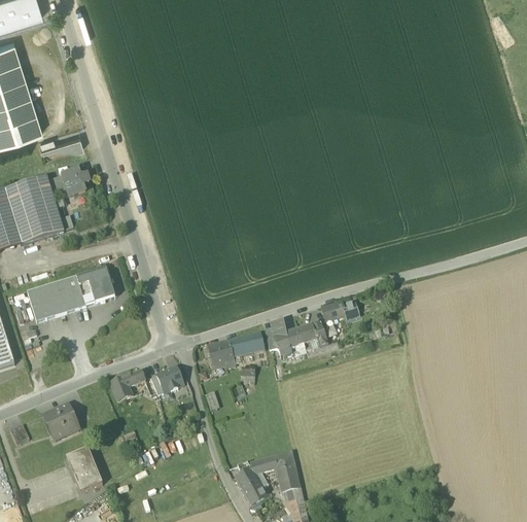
[(0,0),(0,26),(42,13),(38,0),(0,0)]
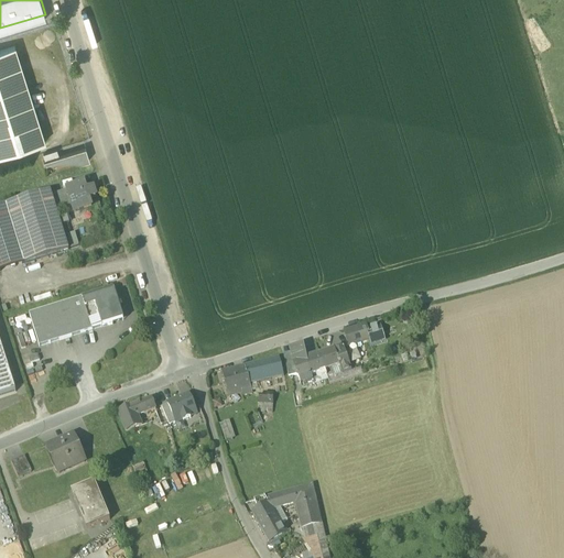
[(0,45),(0,151),(45,138),(14,41),(0,45)]
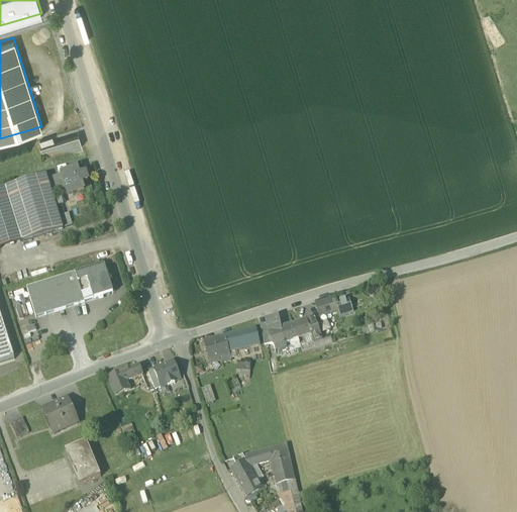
[(39,143),(43,155),(82,142),(78,131),(54,138),(40,142),(39,143)]
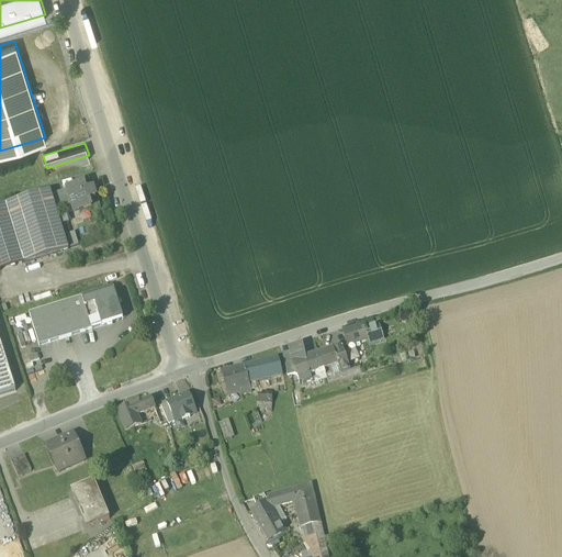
[(42,148),(44,155),(58,151),(56,144),(42,148)]
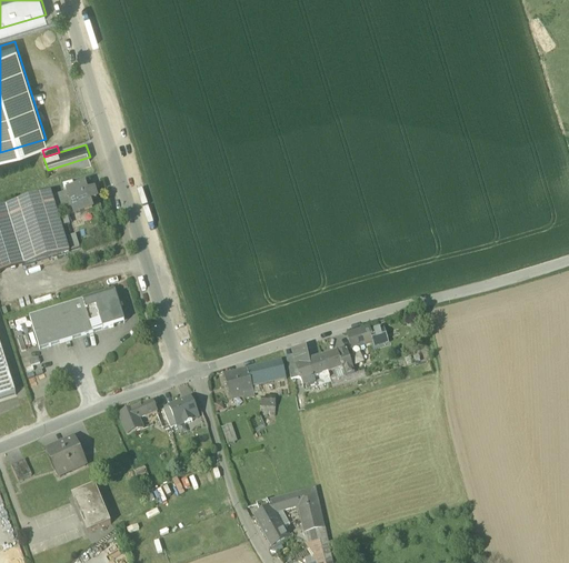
[(93,181),(86,183),(88,190),(95,189),(96,188),(93,181)]
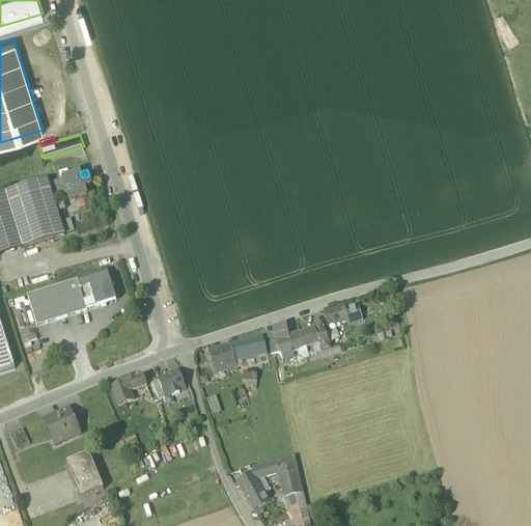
[(85,192),(86,192),(84,185),(90,184),(88,176),(82,177),(80,171),(79,170),(74,171),(74,170),(62,174),(63,175),(66,186),(67,189),(68,193),(70,192),(74,191),(75,194),(85,191),(85,192)]
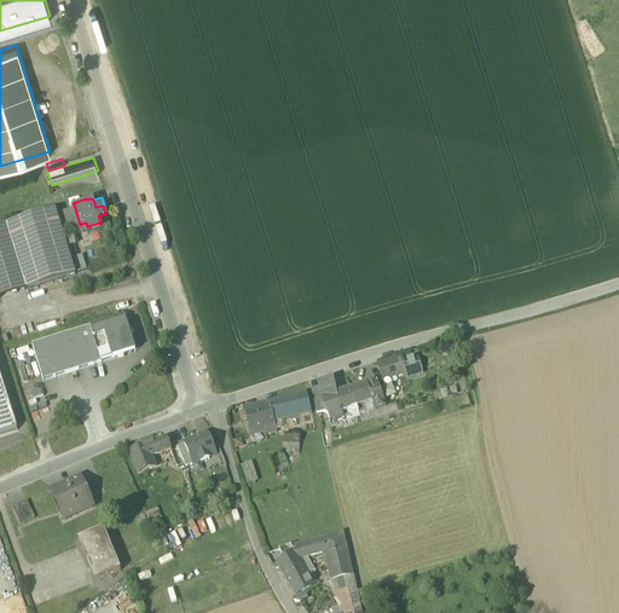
[(68,220),(77,217),(74,204),(56,209),(62,226),(69,224),(68,220)]
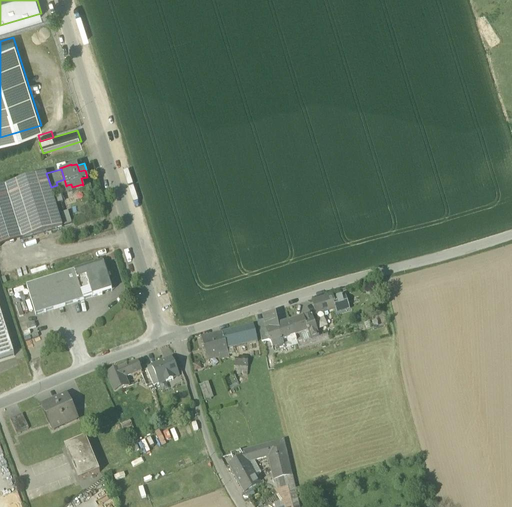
[(6,183),(23,236),(62,223),(62,222),(58,211),(55,202),(53,196),(51,187),(46,173),(46,171),(6,183)]
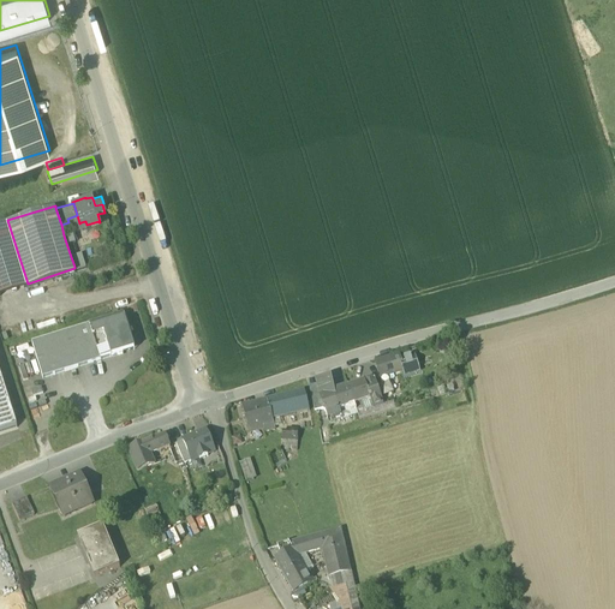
[(106,212),(105,213),(97,214),(100,222),(108,220),(106,212)]
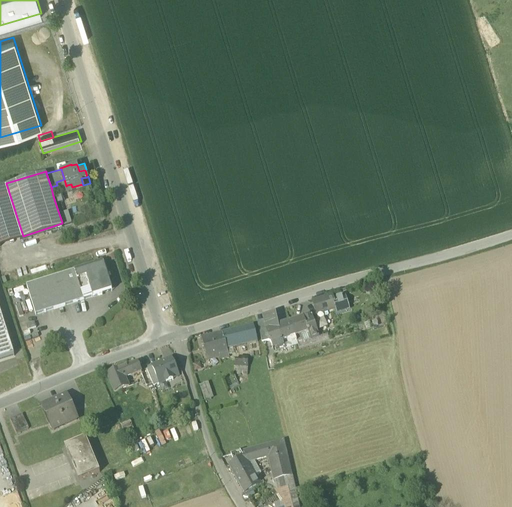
[(0,242),(23,236),(6,183),(0,185),(0,242)]
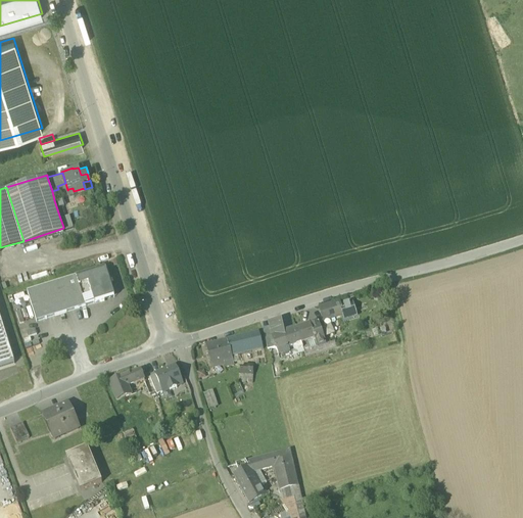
[(62,197),(54,200),(56,206),(64,204),(62,197)]
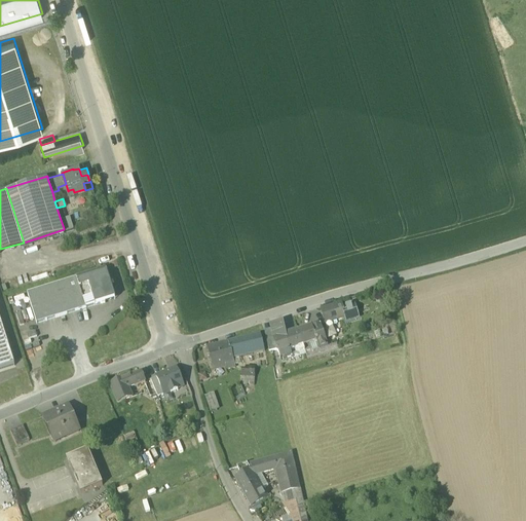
[(66,215),(60,217),(64,228),(73,225),(70,216),(67,217),(66,215)]
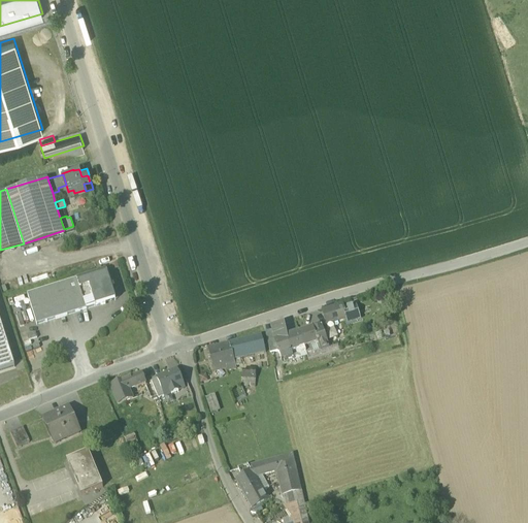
[(106,267),(57,282),(66,312),(105,299),(100,280),(109,278),(106,267)]
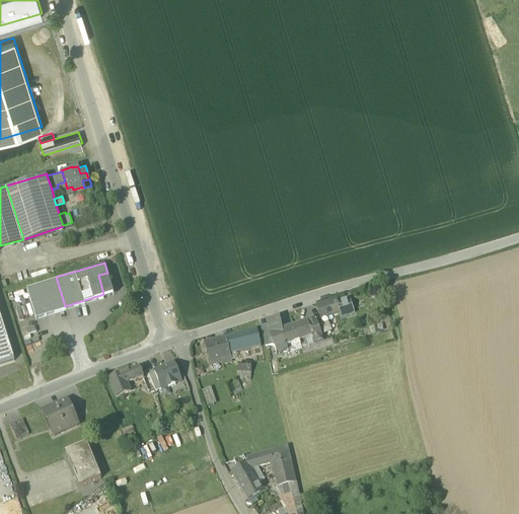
[(98,275),(103,294),(114,291),(107,273),(98,275)]
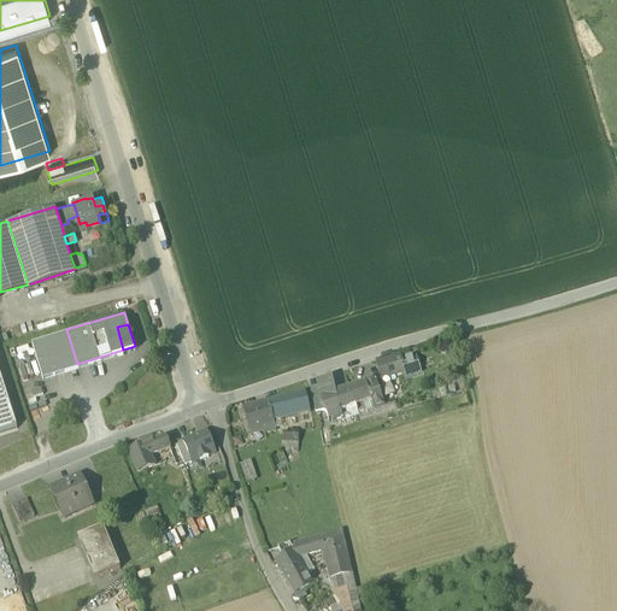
[(42,375),(77,364),(66,329),(33,340),(42,375)]
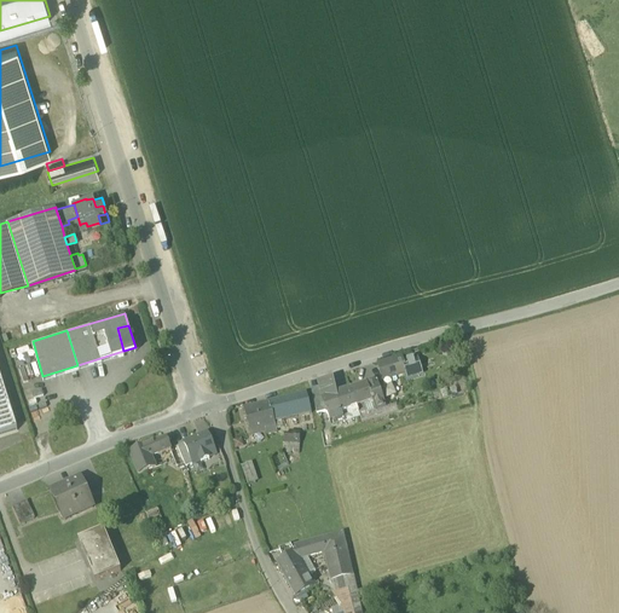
[(382,374),(383,375),(387,374),(404,368),(406,368),(403,357),(401,352),(379,359),(382,374)]
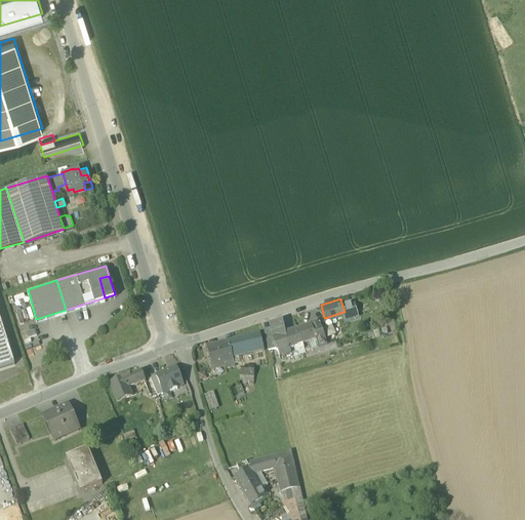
[(345,312),(342,312),(345,318),(358,314),(354,300),(341,303),(345,312)]
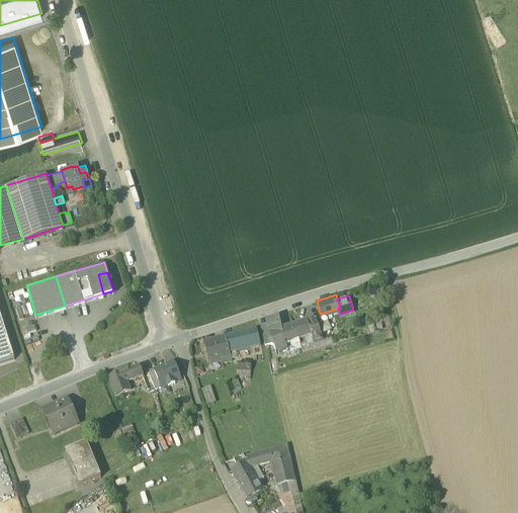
[(0,360),(14,356),(0,311),(0,360)]
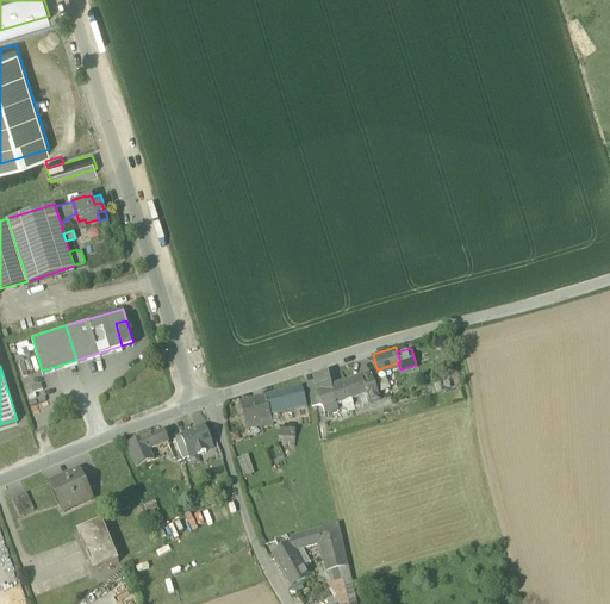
[(377,368),(369,371),(374,384),(385,380),(381,368),(378,369),(377,368)]
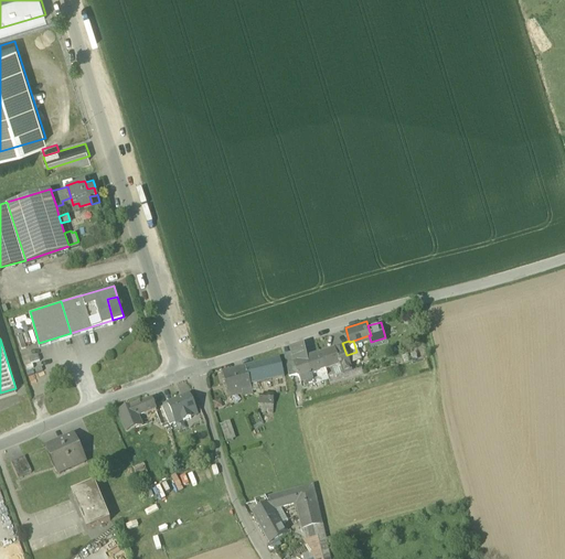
[(300,378),(311,375),(312,375),(311,372),(320,369),(321,374),(327,373),(320,351),(319,350),(306,355),(304,356),(300,342),(289,344),(290,348),(291,352),(294,359),(292,359),(297,371),(298,371),(300,378)]
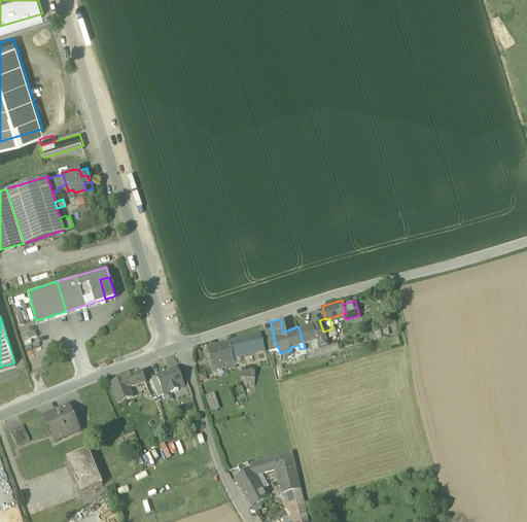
[(312,322),(299,327),(305,348),(306,349),(312,347),(312,348),(320,345),(319,345),(327,342),(323,332),(320,322),(321,322),(321,321),(320,321),(319,320),(312,322)]
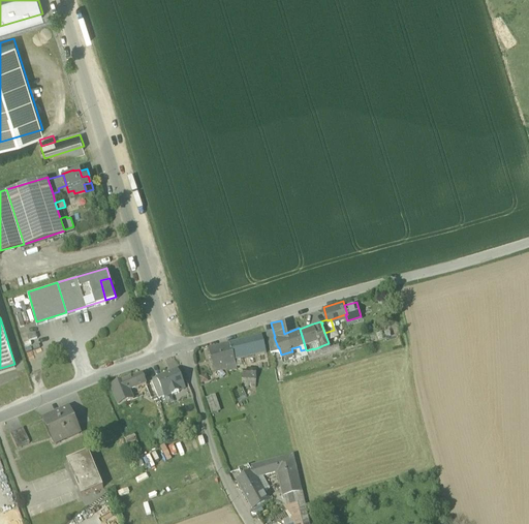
[(267,332),(271,349),(278,347),(274,337),(275,337),(273,330),(267,332)]
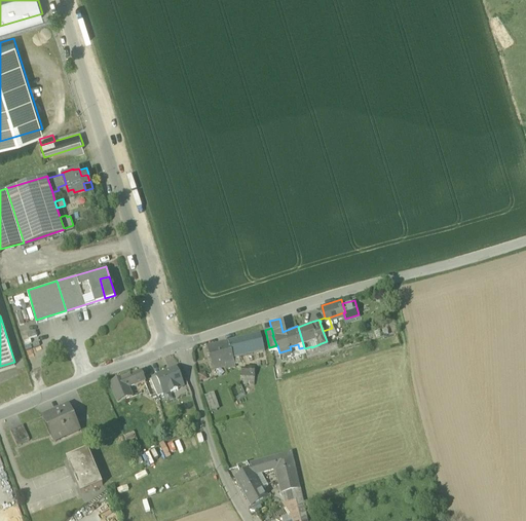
[(222,338),(226,356),(232,355),(234,354),(252,349),(264,347),(260,330),(222,338)]
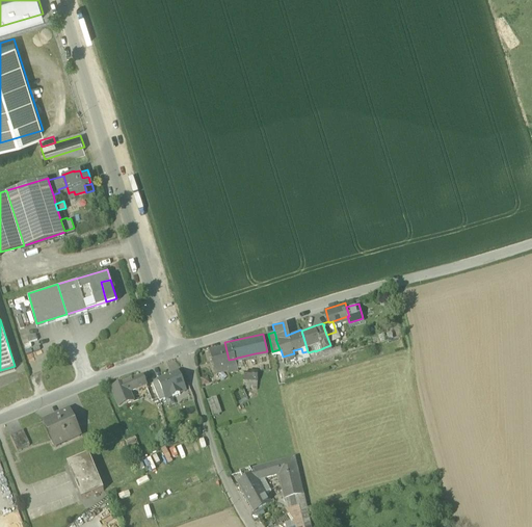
[(237,368),(236,362),(235,359),(229,360),(224,342),(209,346),(214,370),(229,367),(229,369),(237,368)]
